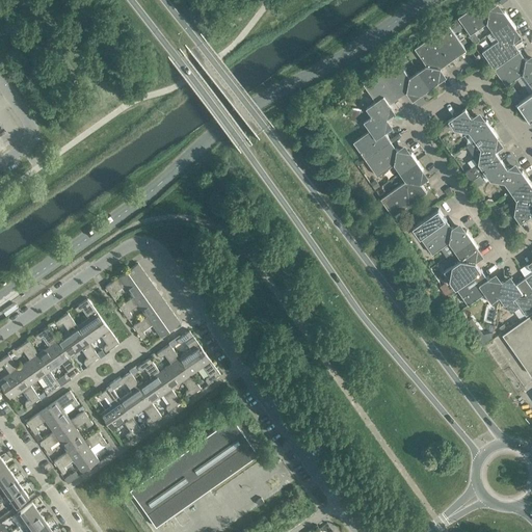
[(483,0),(482,0),(458,18),(471,34),(487,23),(494,31),(510,20),(504,10),(489,8),(483,0)]
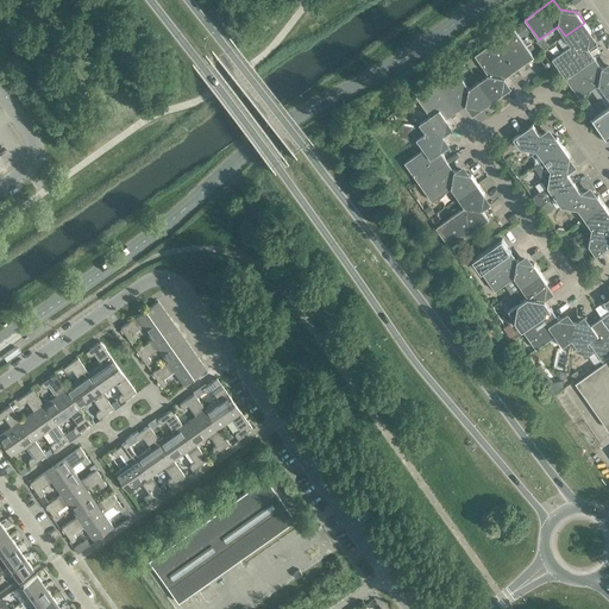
[(516,26),(523,36),(529,32),(522,23),(516,26)]
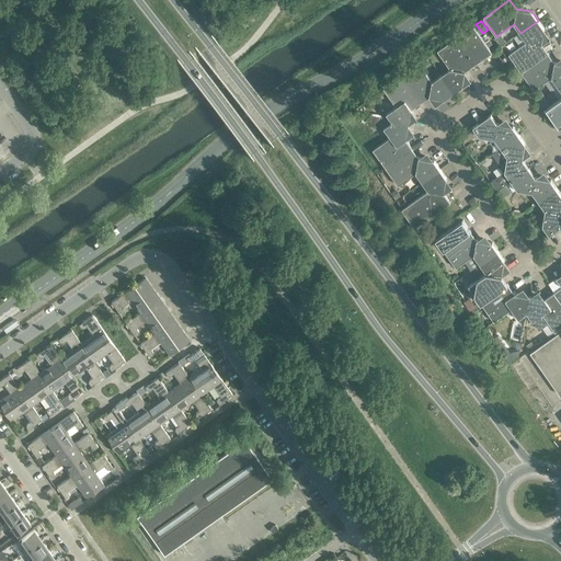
[(526,42),(508,55),(522,72),(548,54),(541,45),(545,30),(538,21),(521,33),(526,42)]
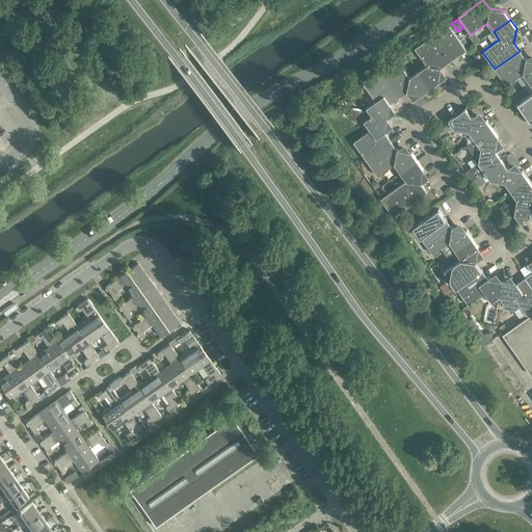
[(449,25),(415,49),(426,65),(418,72),(429,88),(439,82),(441,69),(467,50),(449,25)]
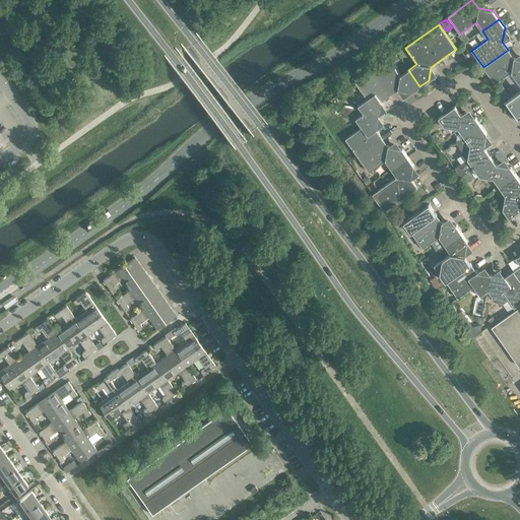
[(508,50),(483,67),(495,84),(511,72),(517,80),(519,78),(519,59),(514,58),(508,50)]
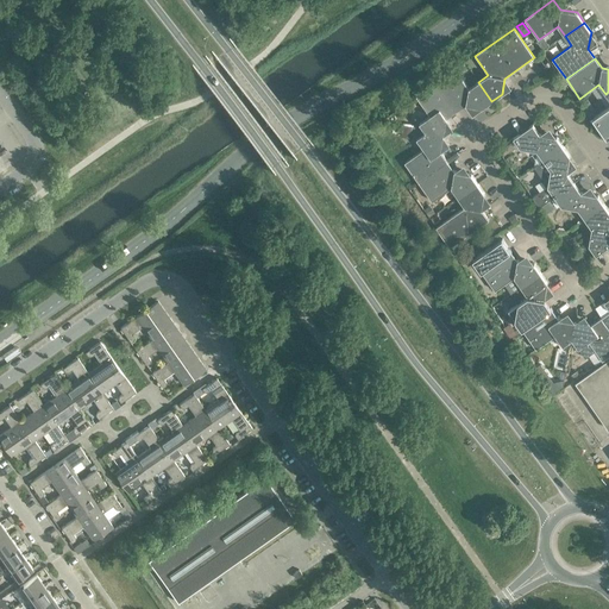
[(454,69),(435,83),(456,112),(465,105),(482,108),(491,101),(478,82),(469,88),(454,69)]
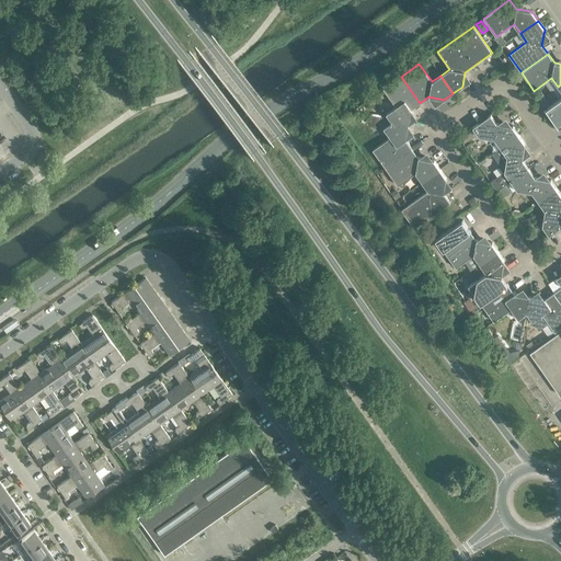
[(401,77),(384,89),(396,106),(386,114),(392,122),(409,125),(411,110),(420,103),(401,77)]
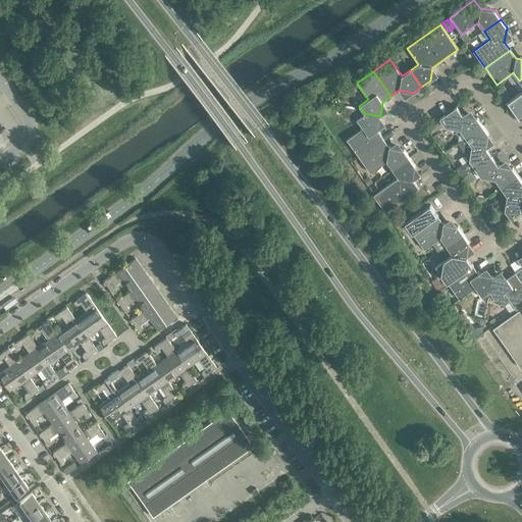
[(521,85),(521,91),(509,101),(520,118),(521,116),(521,79),(519,81),(521,85)]
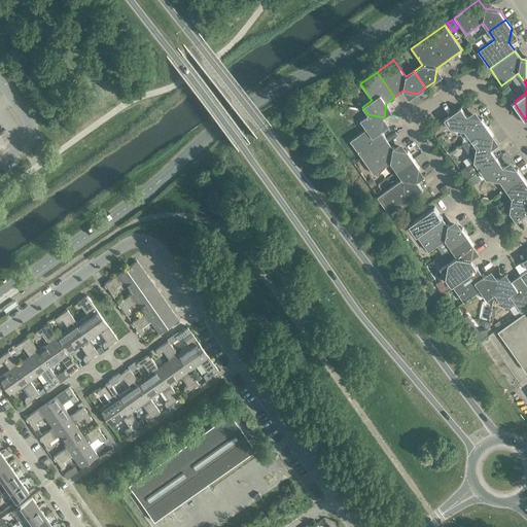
[(461,107),(445,119),(451,128),(464,131),(470,139),(488,127),(482,118),(467,116),(461,107)]
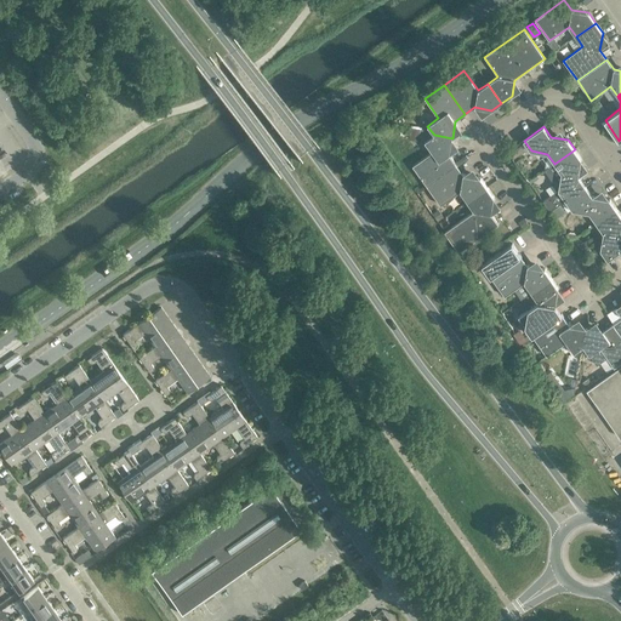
[(433,152),(412,166),(427,186),(456,165),(449,155),(453,138),(434,135),(425,141),(433,152)]
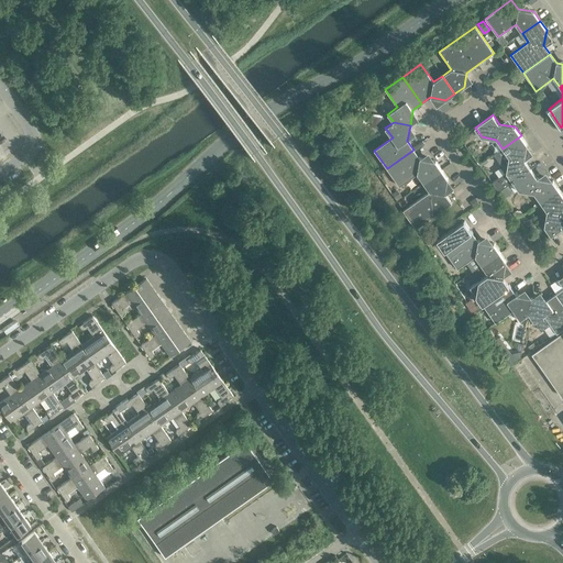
[(462,139),(465,144),(476,136),(473,131),(462,139)]
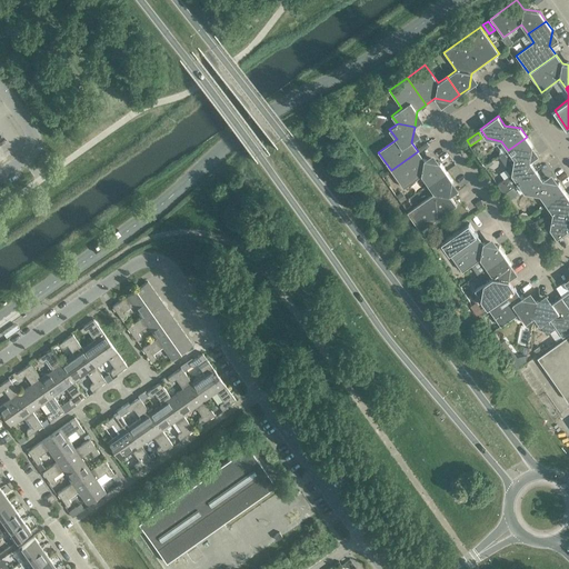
[(512,175),(497,185),(503,193),(518,183),(537,171),(530,162),(532,147),(527,137),(508,150),(499,157),(506,166),(513,167),(512,175)]
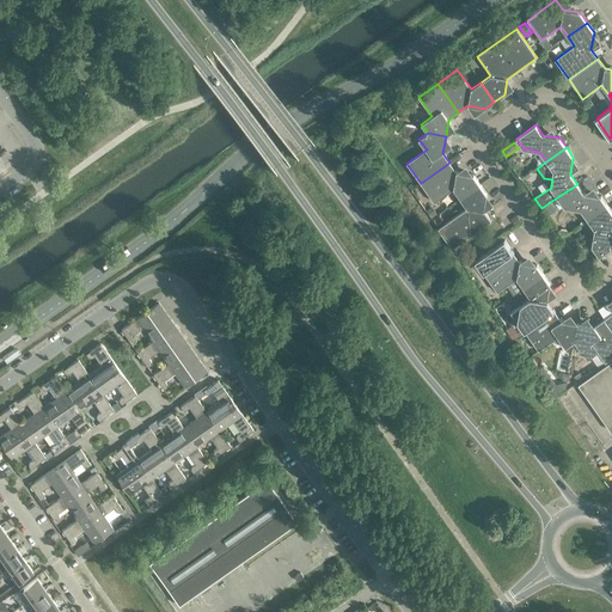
[(450,163),(421,183),(434,202),(454,189),(460,199),(481,185),(473,175),(457,172),(450,163)]
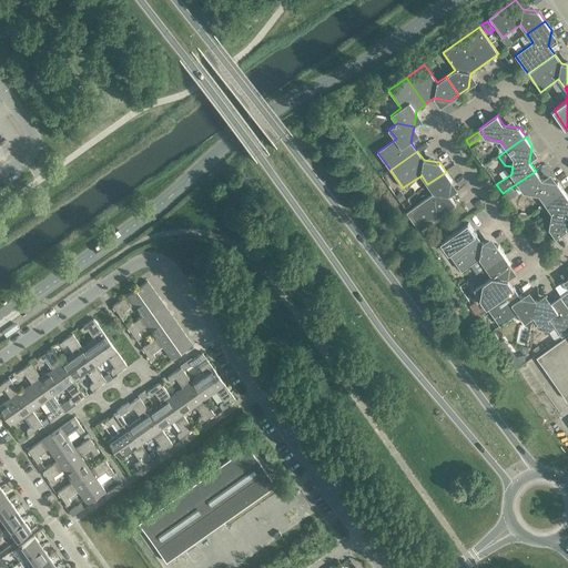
[(536,171),(517,183),(524,192),(539,195),(546,204),(564,191),(557,182),(541,180),(536,171)]
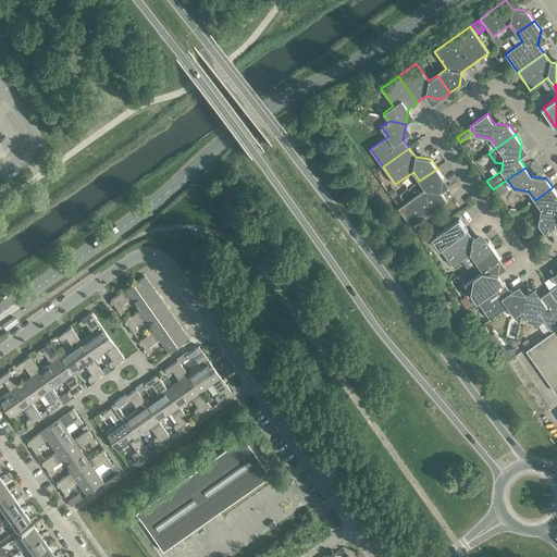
[(425,189),(399,208),(411,226),(447,201),(441,193),(443,177),(437,169),(419,181),(425,189)]
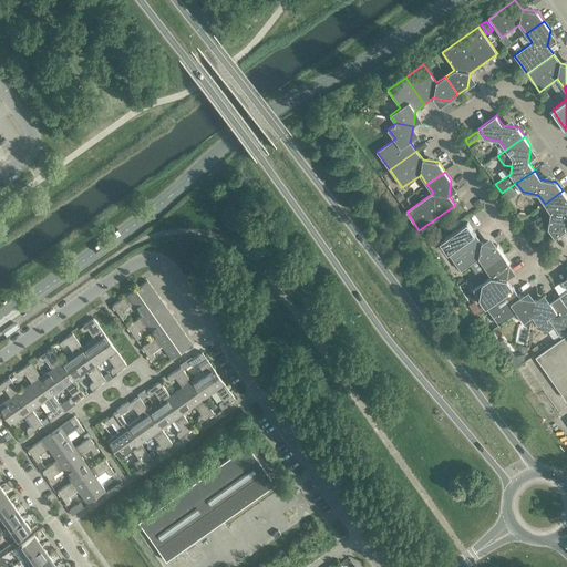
[(566,196),(563,191),(545,204),(552,213),(548,228),(555,238),(566,228),(566,216),(566,212),(566,196)]
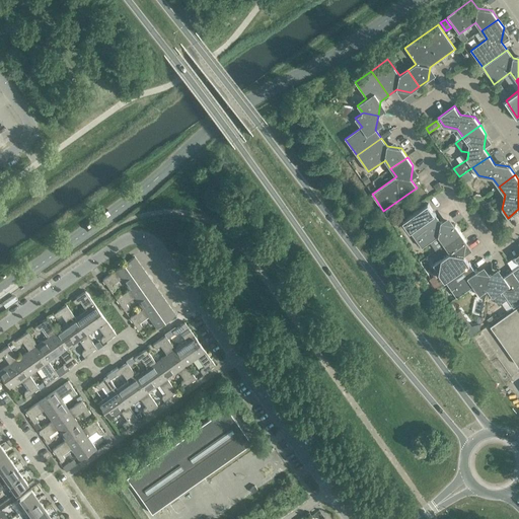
[(428,204),(403,221),(422,248),(430,242),(436,250),(461,233),(455,225),(441,222),(428,204)]
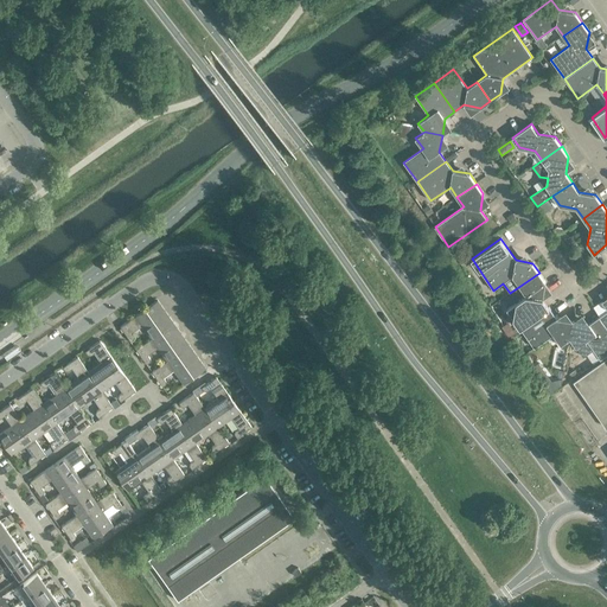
[(517,302),(508,310),(521,328),(550,308),(543,299),(545,282),(540,273),(510,293),(517,302)]
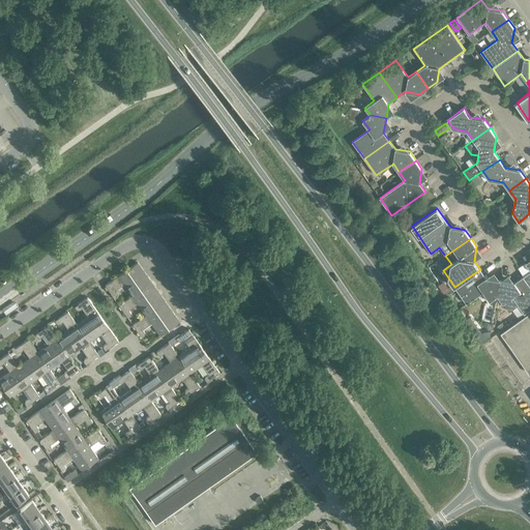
[(141,267),(138,262),(126,270),(130,274),(141,267)]
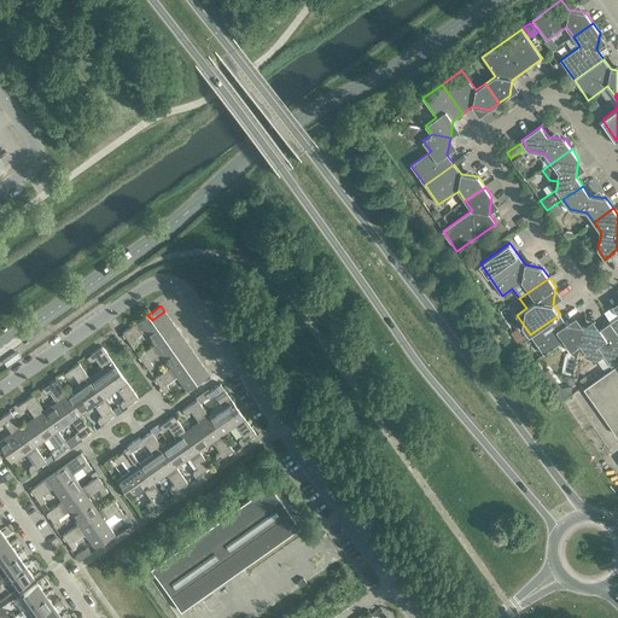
[(168,318),(164,312),(152,320),(156,326),(168,318)]
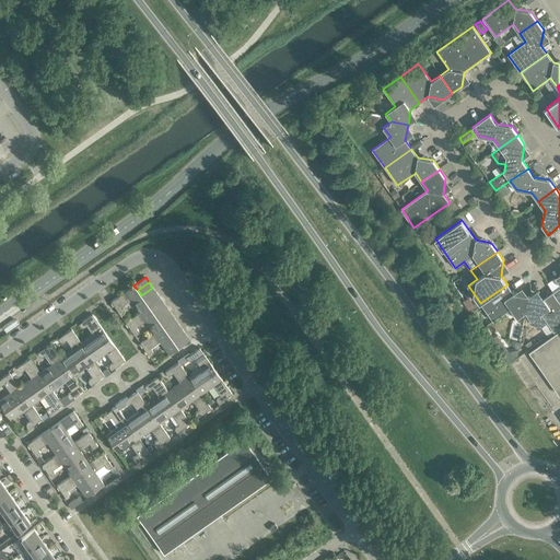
[(508,284),(480,303),(493,322),(511,308),(517,318),(526,313),(528,296),(514,293),(508,284)]
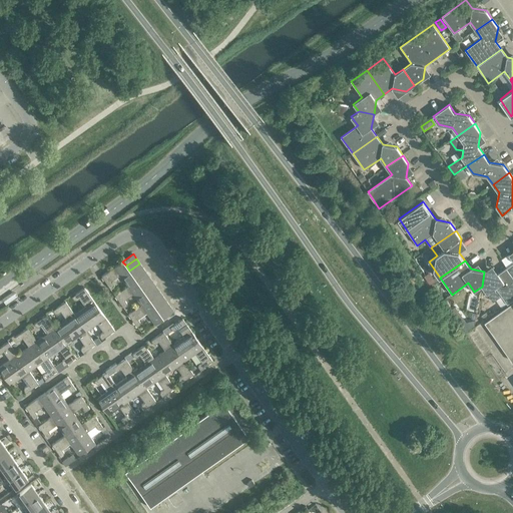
[(136,281),(132,276),(129,271),(126,266),(122,262),(101,277),(110,289),(113,287),(113,285),(111,281),(120,275),(127,286),(128,287),(136,281)]
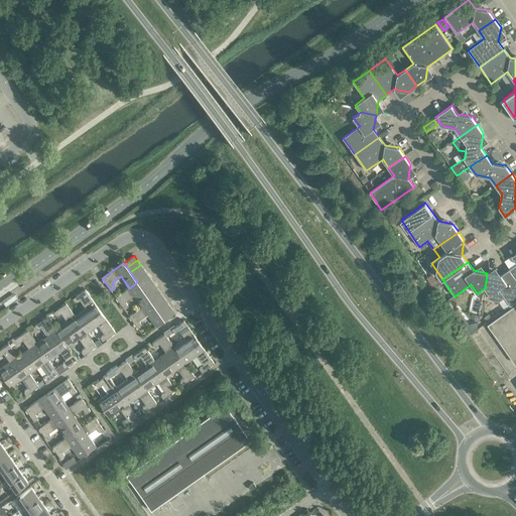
[(144,270),(140,265),(130,272),(133,277),(144,270)]
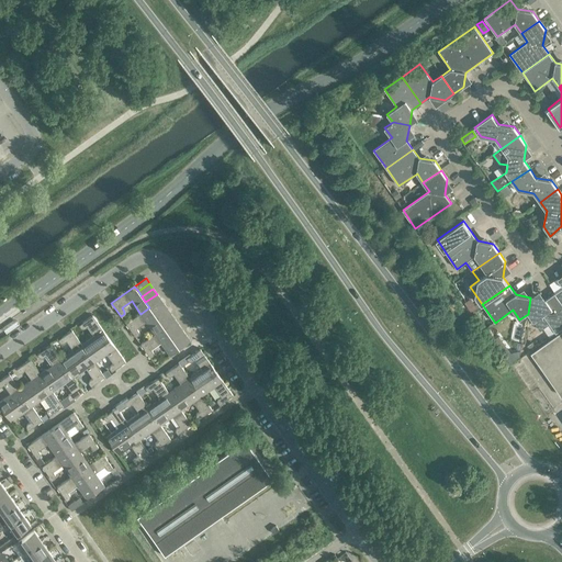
[(530,298),(528,314),(534,322),(543,315),(557,333),(561,328),(561,303),(555,293),(546,300),(530,298)]
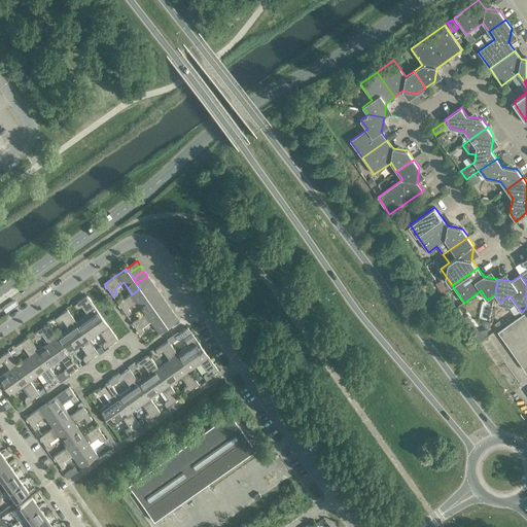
[(150,280),(147,276),(136,283),(140,288),(150,280)]
